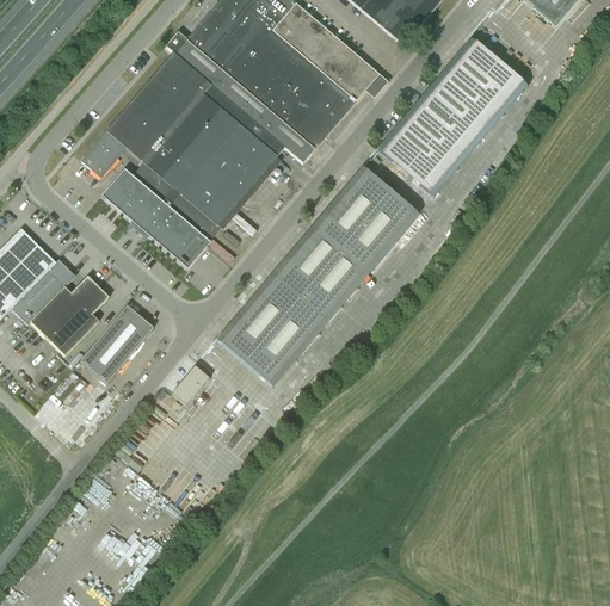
[(173,53),(279,142),(303,162),(380,73),(296,1),(285,14),(267,0),(220,0),(217,0),(211,6),(214,7),(188,38),(178,30),(166,45),(173,51),(173,53)]
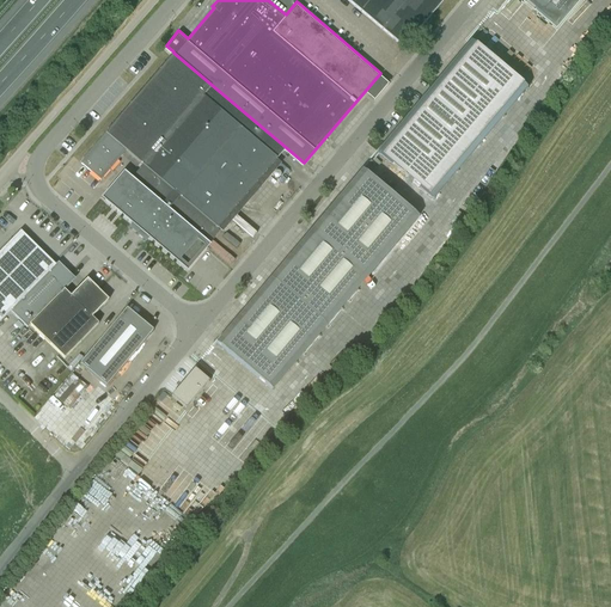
[(354,0),(405,43),(441,0),(354,0)]
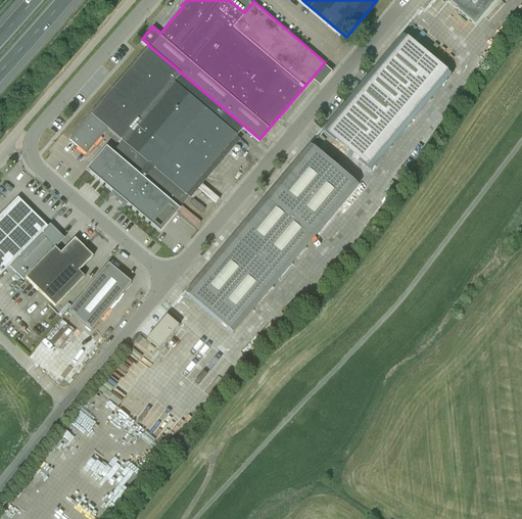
[(454,0),(475,17),(490,0),(454,0)]
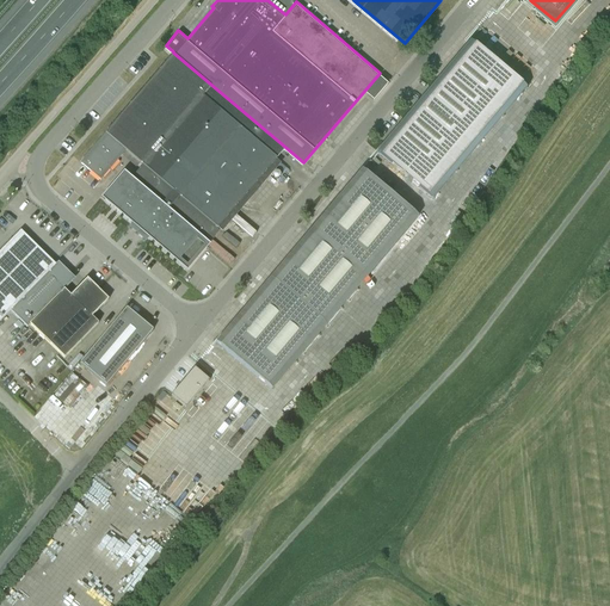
[(377,148),(379,148),(433,195),(527,85),(470,37),(377,148)]
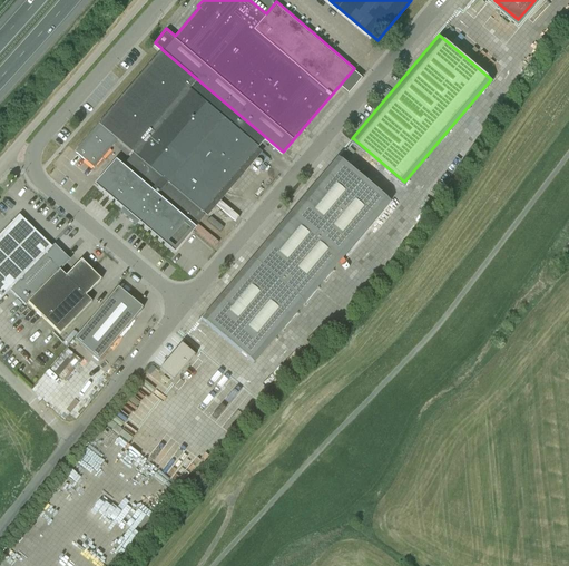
[(261,133),(162,49),(76,148),(95,165),(118,137),(134,150),(120,166),(114,162),(108,168),(109,169),(98,183),(105,188),(107,186),(109,187),(107,189),(114,195),(116,193),(117,195),(116,197),(123,203),(124,201),(176,245),(192,227),(188,224),(202,208),(203,210),(258,145),(253,140),(261,133)]
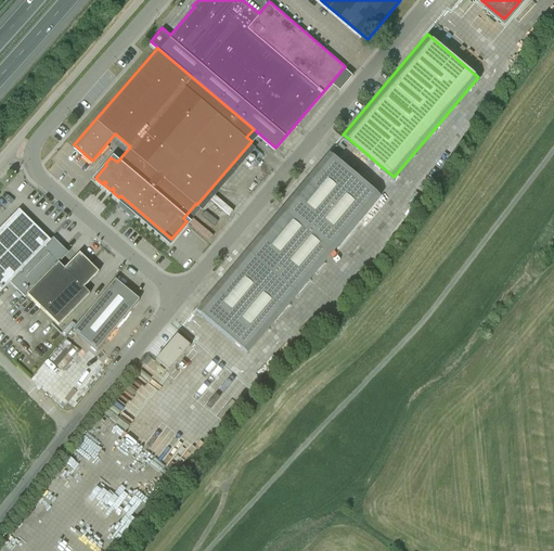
[(330,151),(334,155),(342,146),(337,142),(331,150),(332,150),(330,151)]
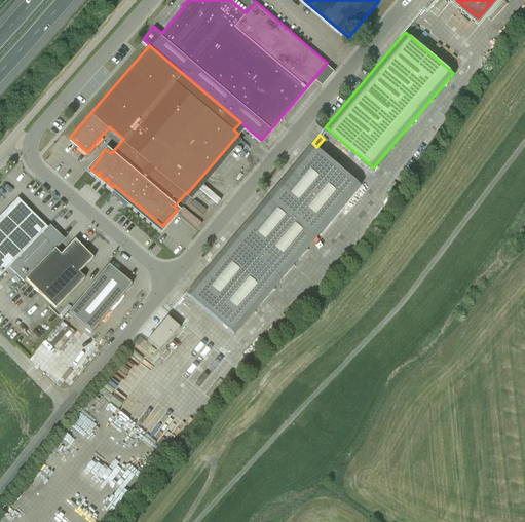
[(316,147),(312,143),(187,292),(235,332),(361,183),(316,147)]
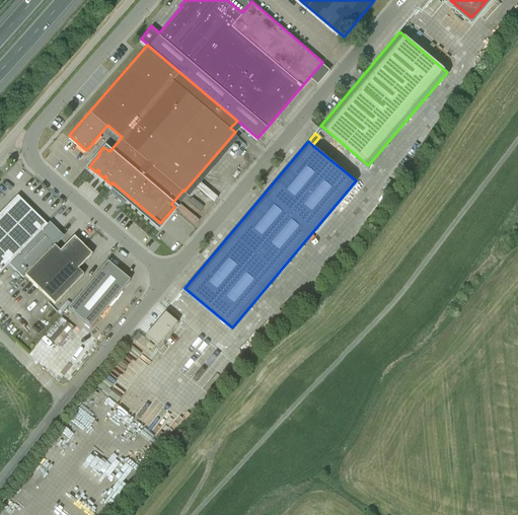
[(25,273),(55,243),(41,229),(48,222),(18,193),(0,211),(0,271),(10,262),(24,275),(26,273),(25,273)]
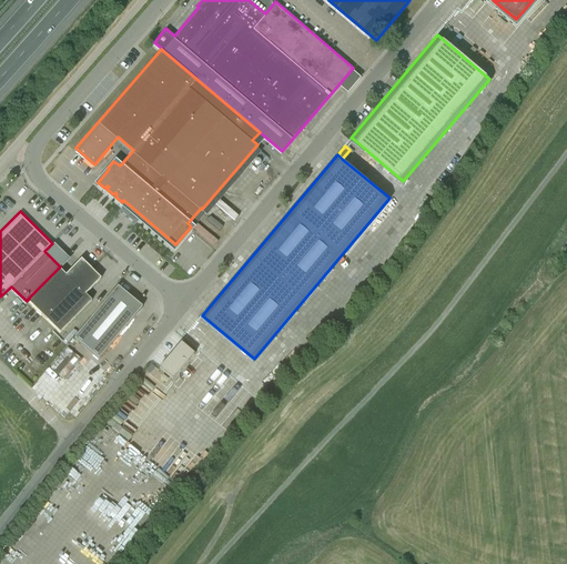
[(193,223),(214,241),(218,237),(198,219),(193,223)]
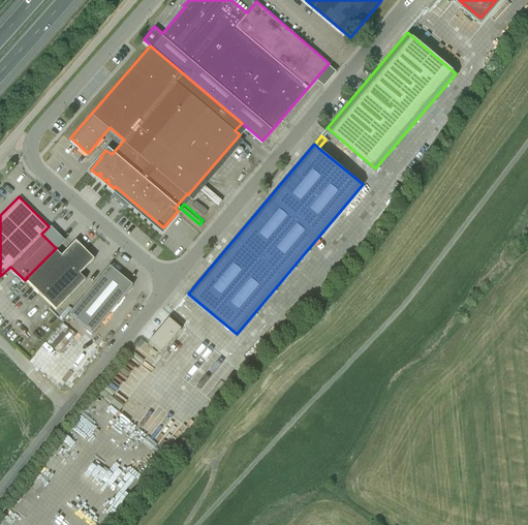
[(62,253),(56,248),(26,278),(27,278),(41,292),(86,247),(76,239),(62,253)]
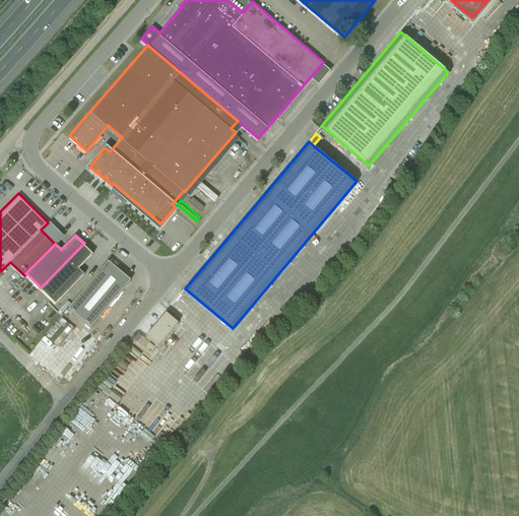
[(84,243),(41,287),(56,302),(84,272),(79,267),(93,252),(84,243)]
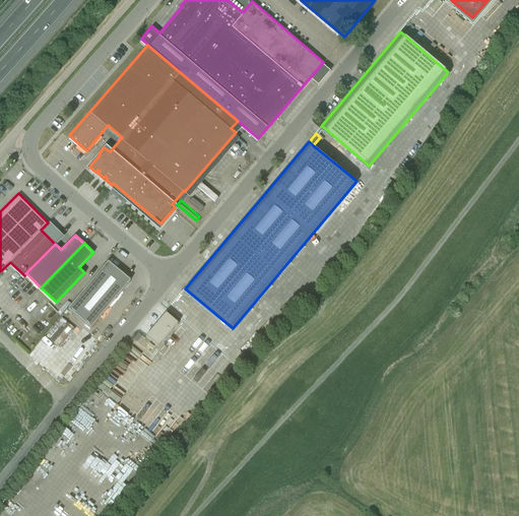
[(69,306),(91,325),(131,278),(109,259),(69,306)]
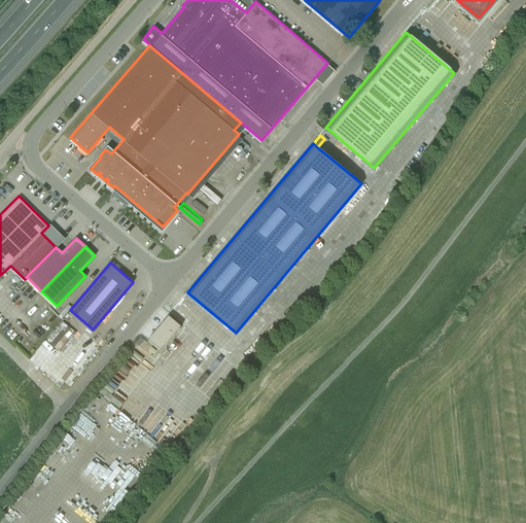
[(181,325),(169,315),(168,314),(159,325),(158,323),(152,329),(153,332),(148,338),(161,349),(181,325)]
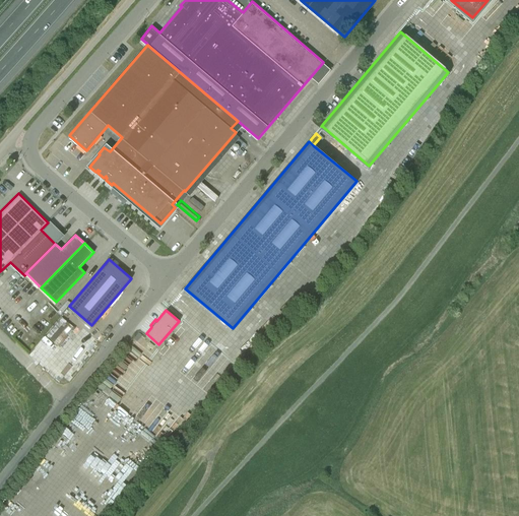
[(46,332),(57,342),(73,324),(62,314),(46,332)]
